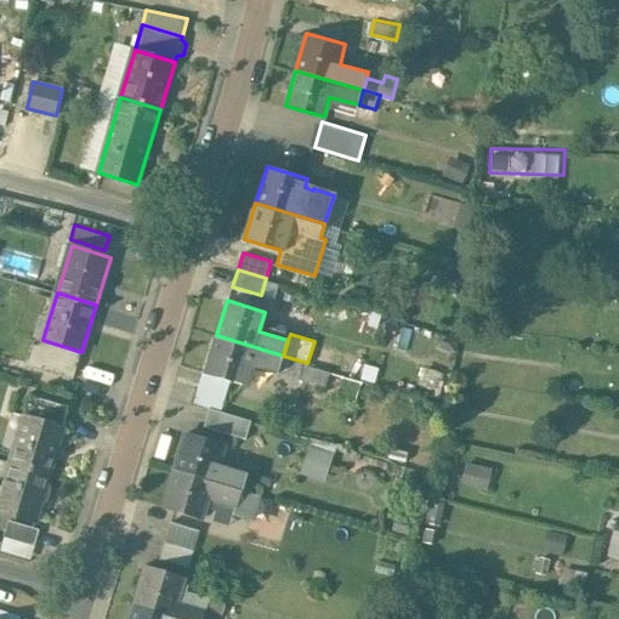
[(283,356),(216,335),(205,372),(244,382),(250,363),(278,372),(283,356)]
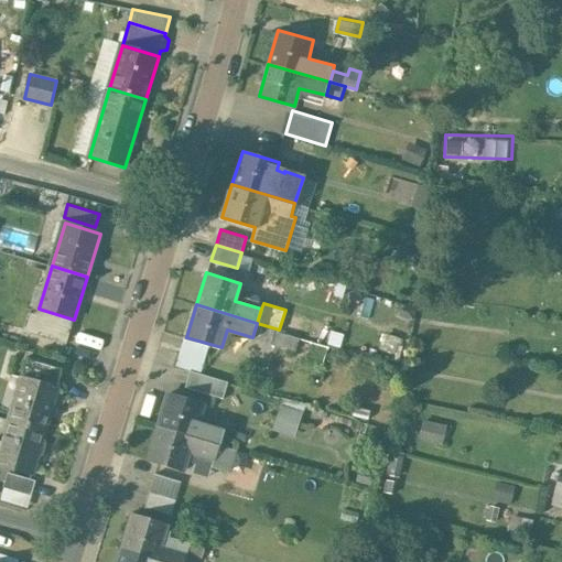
[(73,325),(30,312),(24,331),(67,344),(73,325)]
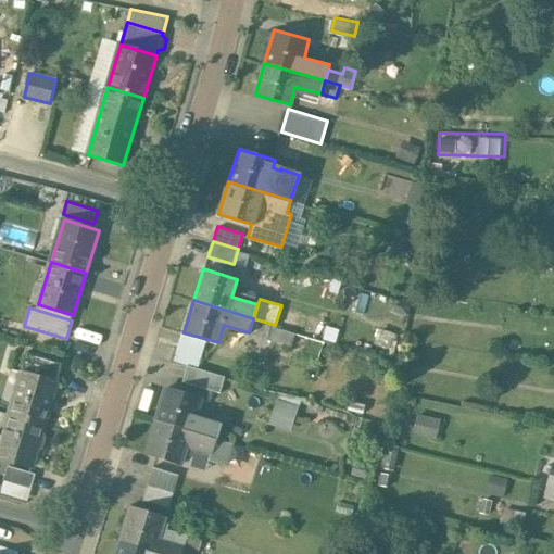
[(272,324),(253,318),(249,332),(267,338),(272,324)]
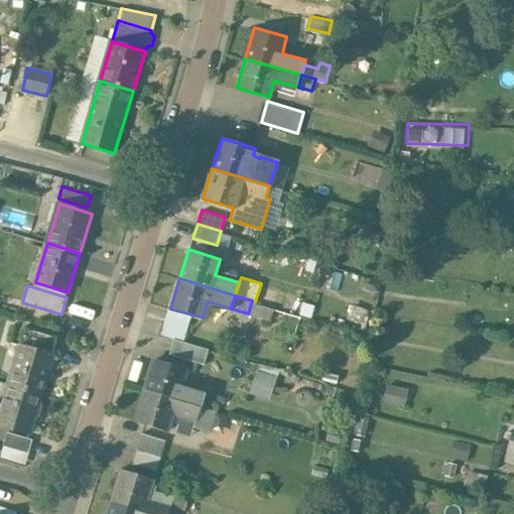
[(59,336),(26,326),(21,344),(53,354),(59,336)]
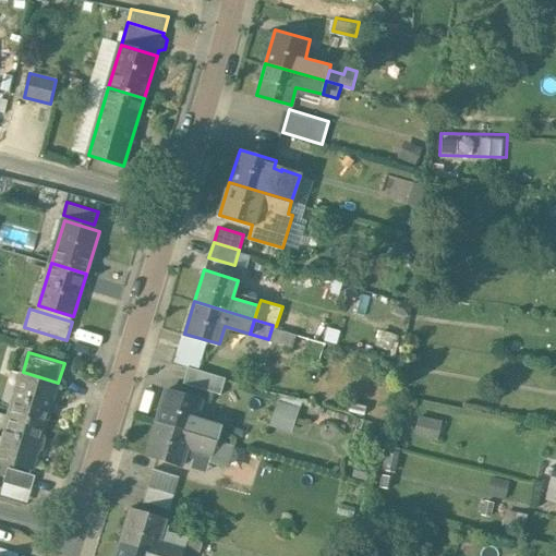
[(181,381),(221,389),(225,372),(184,363),(181,381)]
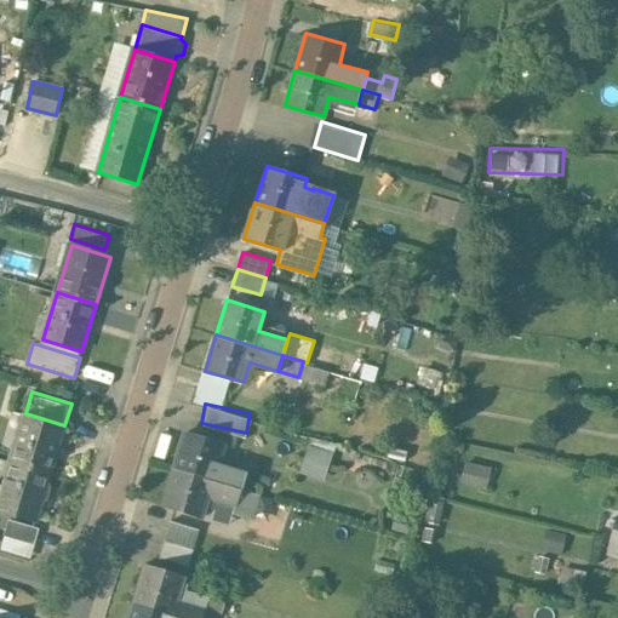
[(64,425),(26,413),(11,462),(51,473),(64,425)]
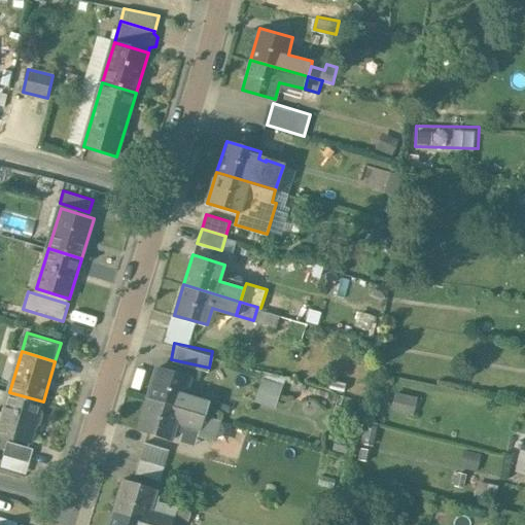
[(189,381),(156,371),(148,397),(205,415),(208,405),(184,397),(189,381)]
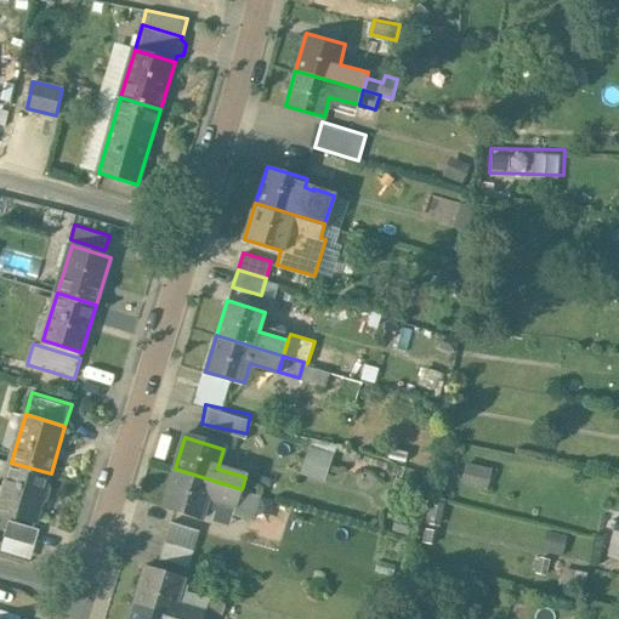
[(327,476),(330,447),(305,443),(300,472),(327,476)]
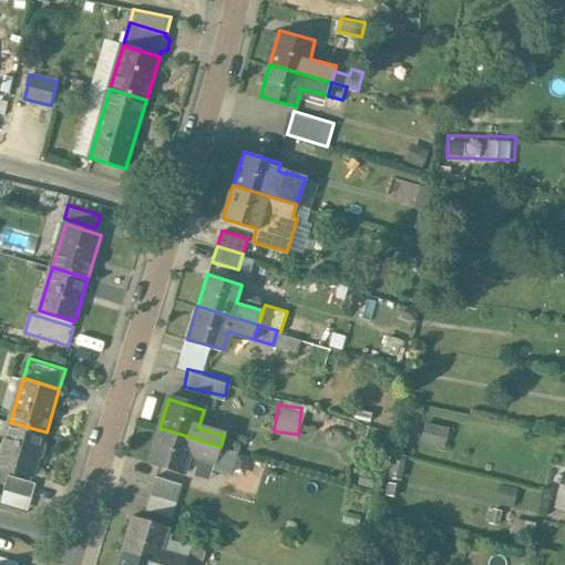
[(371,406),(369,422),(391,427),(394,410),(371,406)]
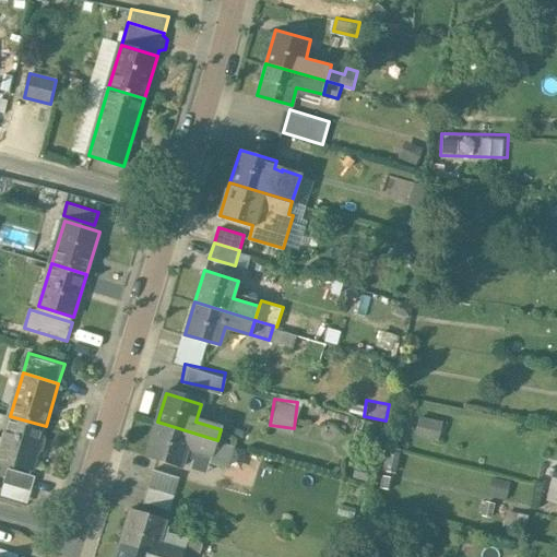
[(437,437),(441,417),(417,413),(414,431),(437,437)]
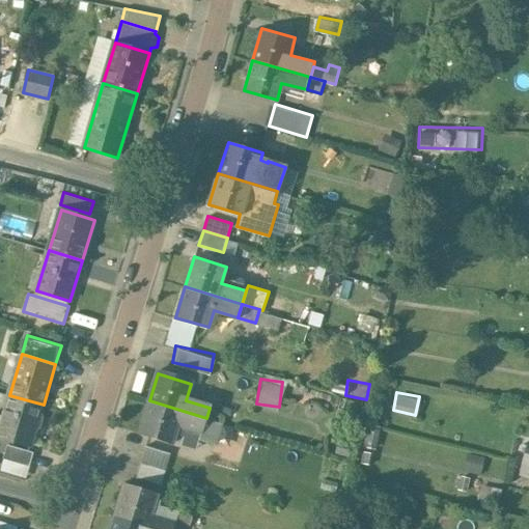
[(44,405),(9,395),(3,415),(0,413),(0,436),(31,446),(44,405)]
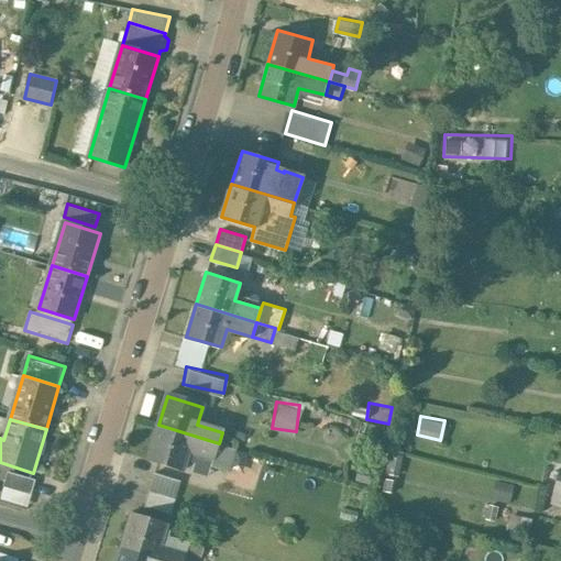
[(219,443),(158,425),(149,458),(185,469),(190,450),(215,458),(219,443)]
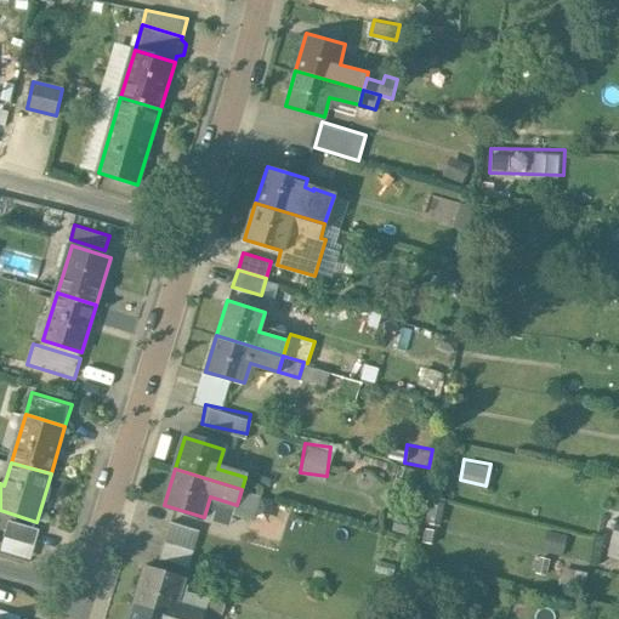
[(285,490),(263,473),(256,484),(277,500),(285,490)]
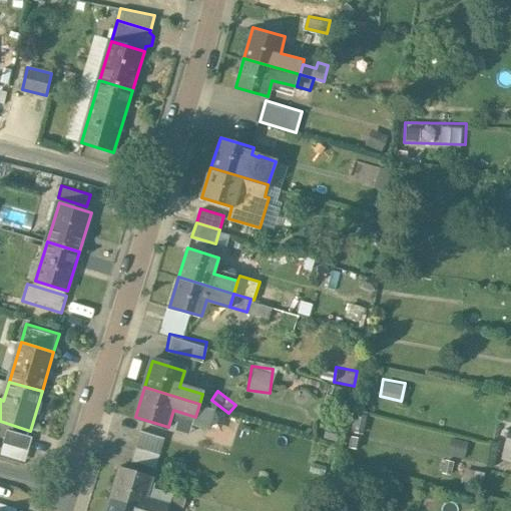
[(213,408),(199,404),(195,417),(194,423),(207,427),(213,408)]
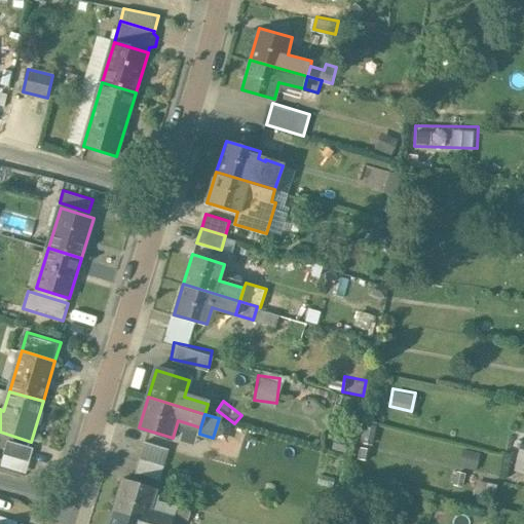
[(34,448),(8,440),(4,454),(30,461),(34,448)]
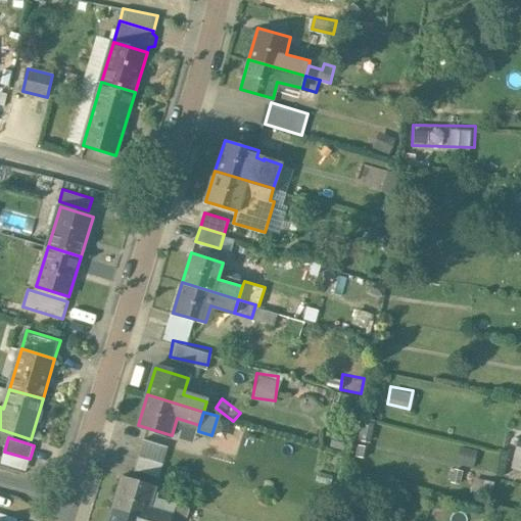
[(169,444),(145,437),(140,455),(163,462),(169,444)]
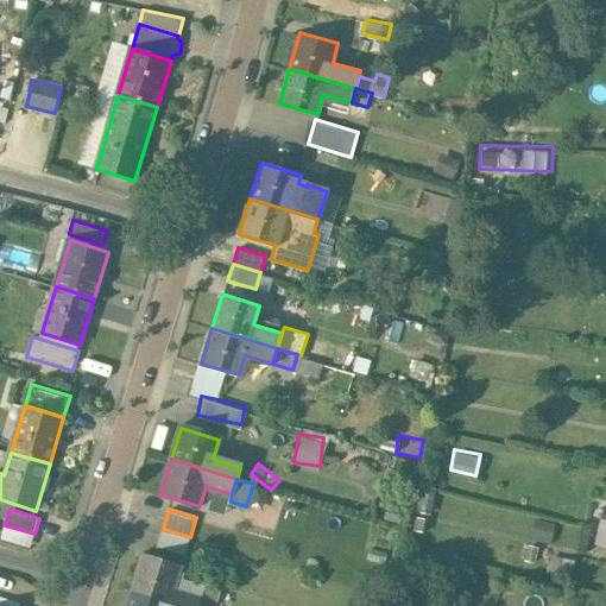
[(190,537),(163,529),(158,544),(185,553),(190,537)]
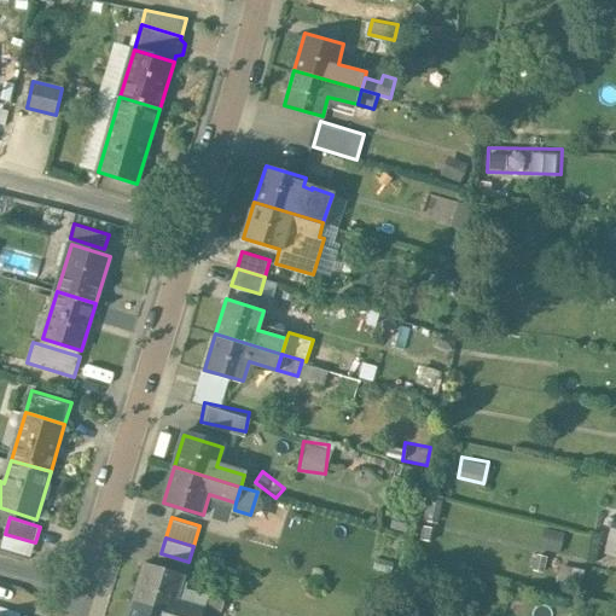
[(184,573),(145,562),(133,600),(186,615),(202,615),(205,605),(205,604),(178,596),(184,573)]
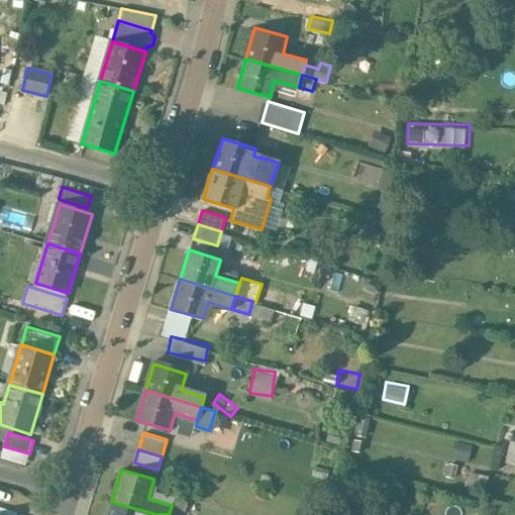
[(188,501),(174,497),(172,505),(172,506),(186,510),(188,501)]
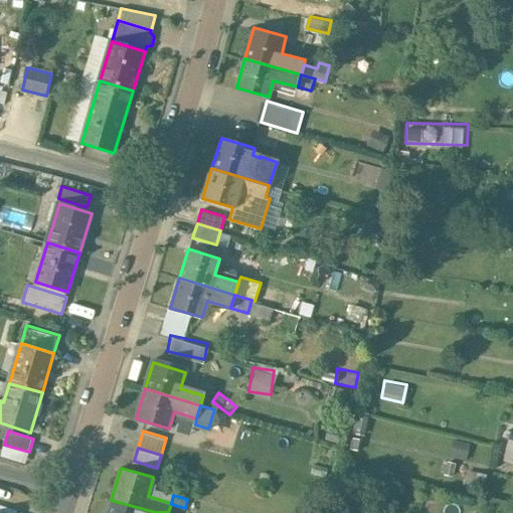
[(155,512),(111,500),(107,512),(155,512)]
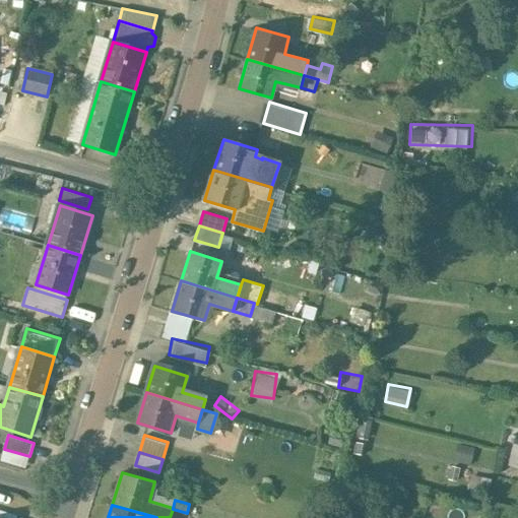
[(17,517),(18,515),(0,509),(0,517),(17,517)]
